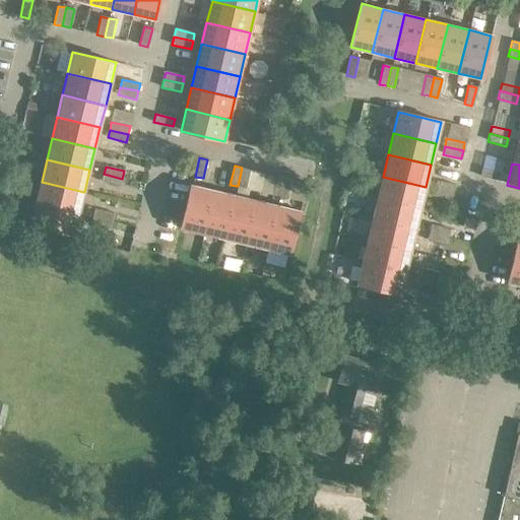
[(238,186),(246,188),(250,170),(242,168),(238,186)]
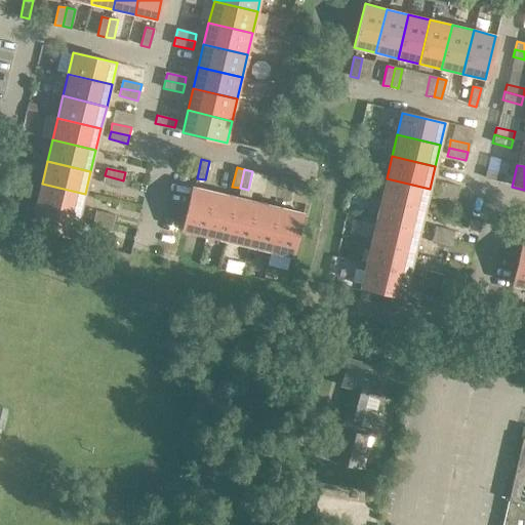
[(486,170),(484,178),(502,183),(505,174),(486,170)]
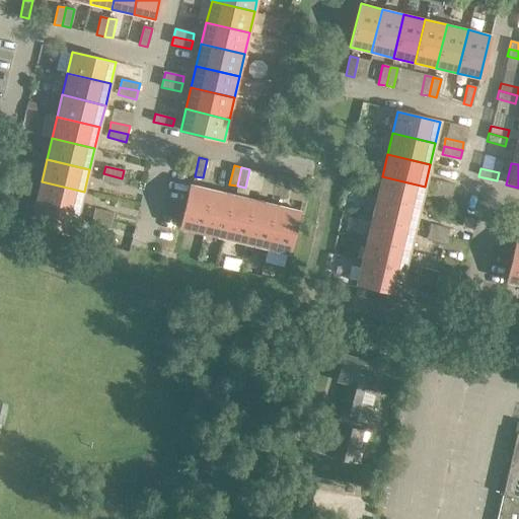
[(103,173),(101,181),(120,186),(122,178),(103,173)]
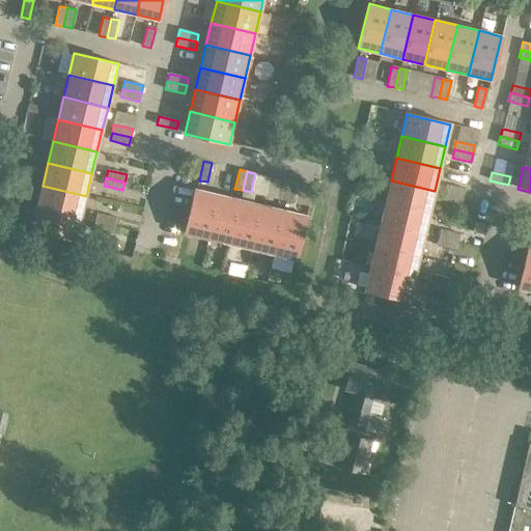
[(290,182),(283,179),(278,199),(286,201),(290,182)]
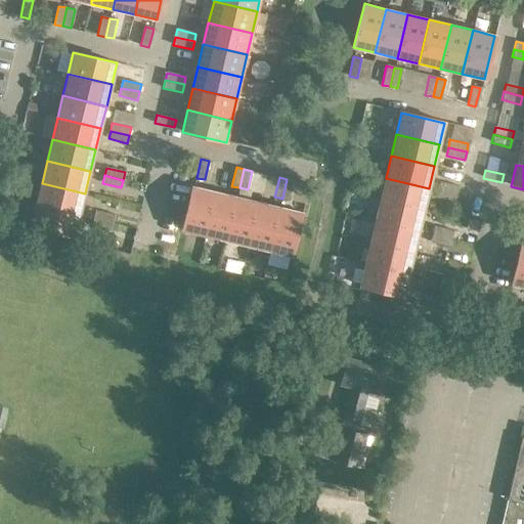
[(381,200),(424,210),(429,188),(386,178),(381,200)]
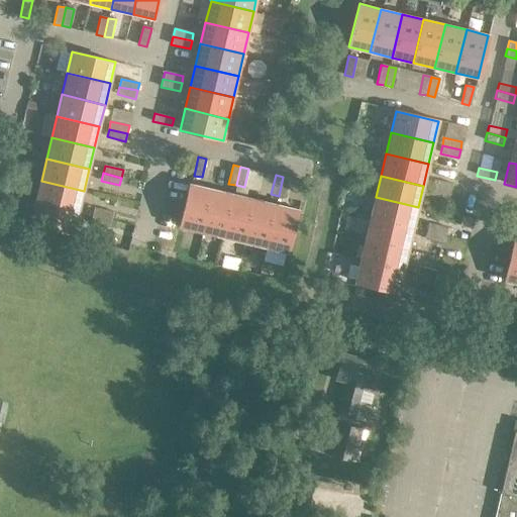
[(279,196),(287,197),(291,179),(283,177),(279,196)]
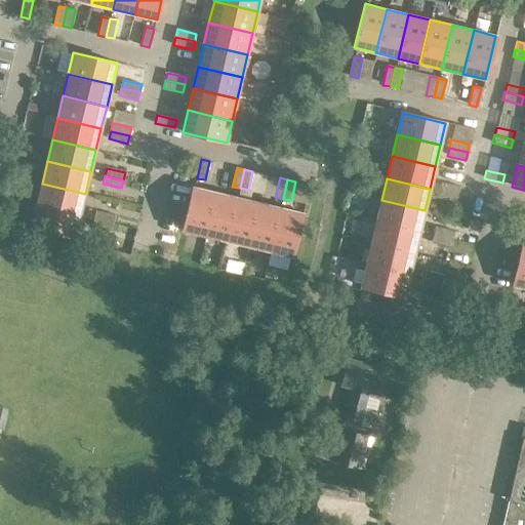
[(457,195),(458,187),(441,183),(439,191),(457,195)]
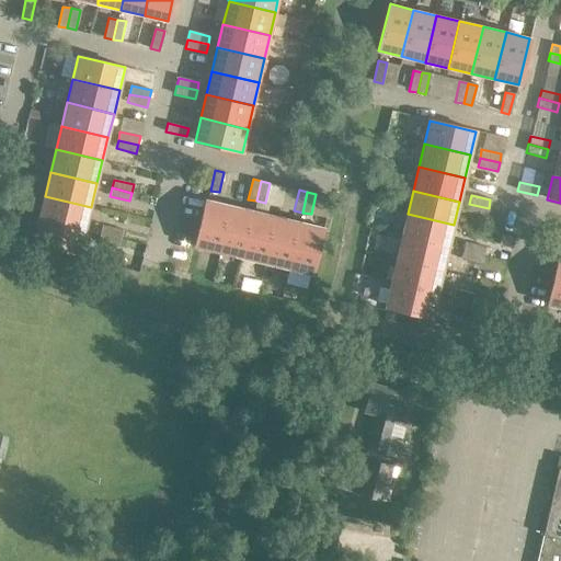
[(91,207),(45,196),(38,219),(86,230),(91,207)]
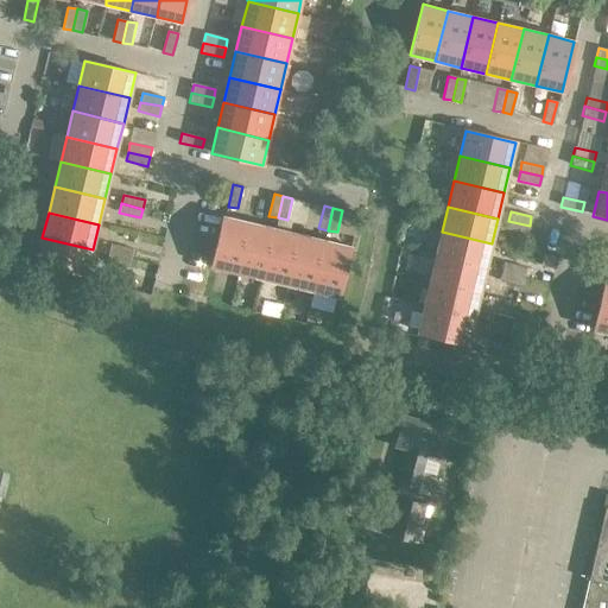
[(236,273),(248,223),(223,217),(211,267),(236,273)]
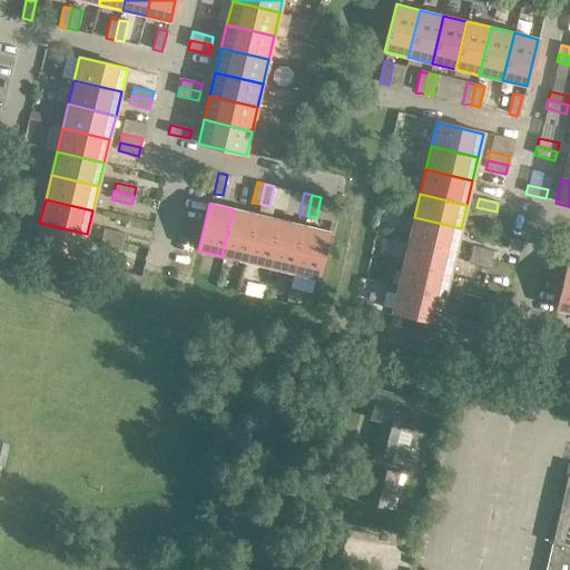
[(477,207),(474,216),(494,220),(497,212),(477,207)]
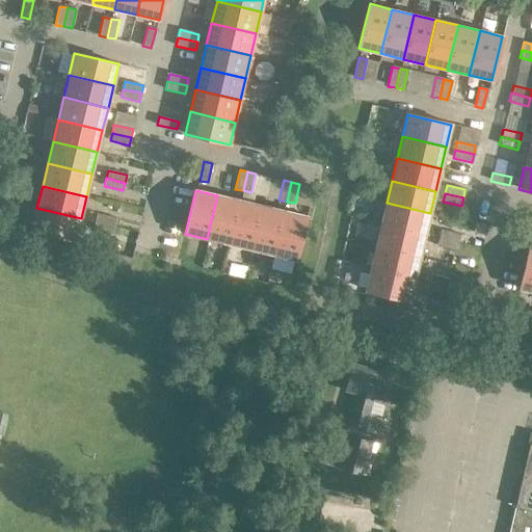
[(207,239),(230,244),(240,201),(217,195),(207,239)]
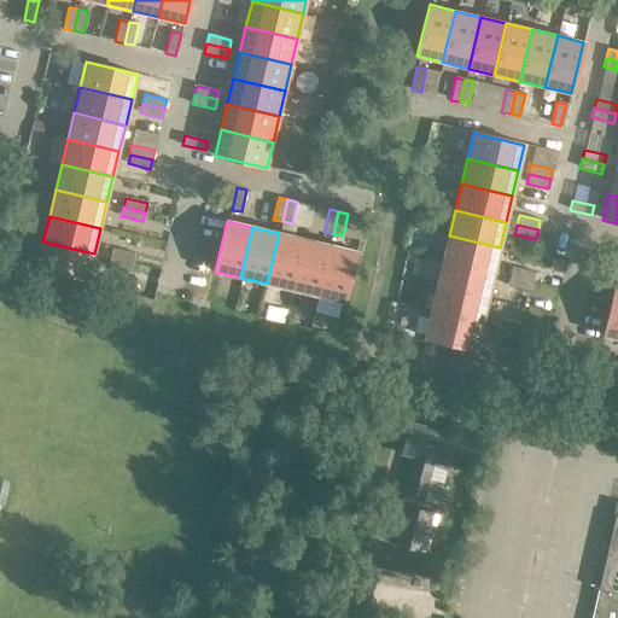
[(292,290),(304,239),(279,233),(267,284),(292,290)]
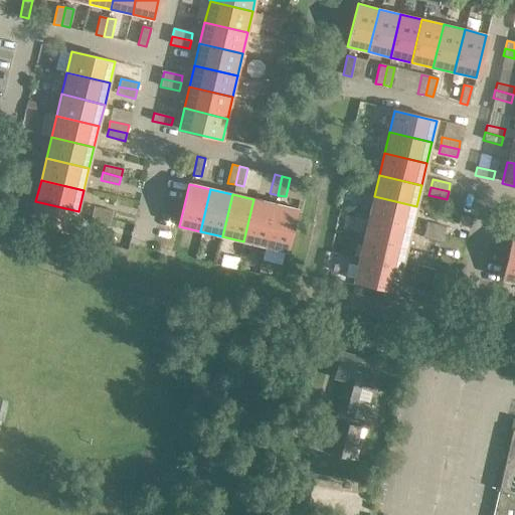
[(374,196),(368,217),(411,227),(416,206),(374,196)]
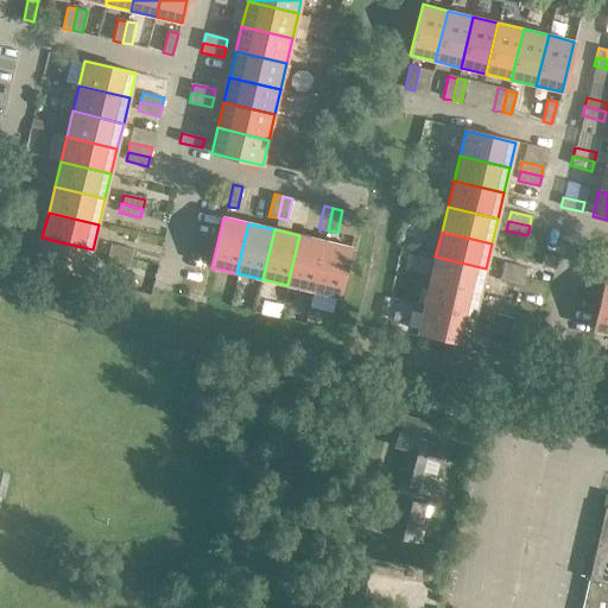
[(287,285),(312,291),(324,241),(299,235),(287,285)]
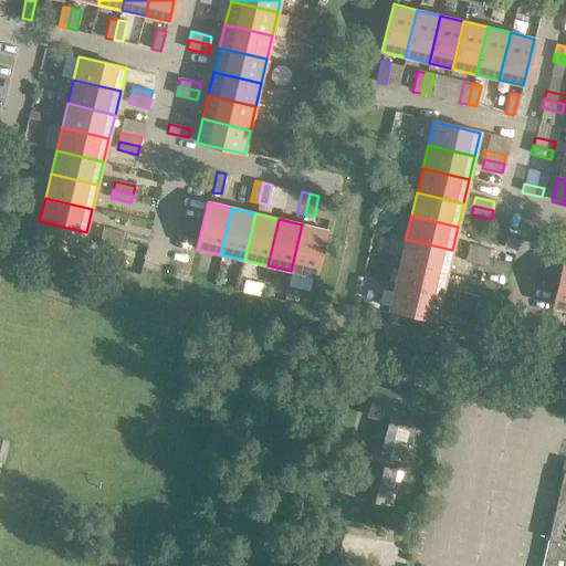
[(33,244),(81,255),(86,232),(39,221),(33,244)]
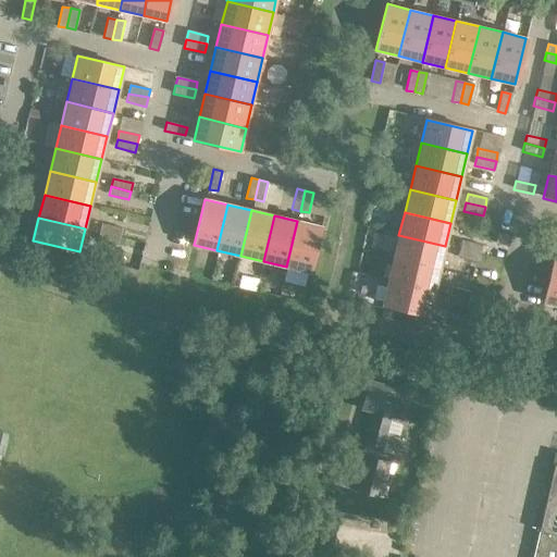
[(310,272),(321,226),(297,221),(286,267),(310,272)]
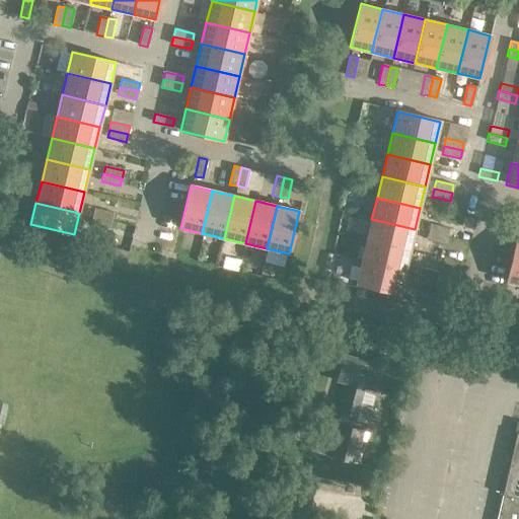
[(112,221),(114,214),(95,209),(93,217),(112,221)]
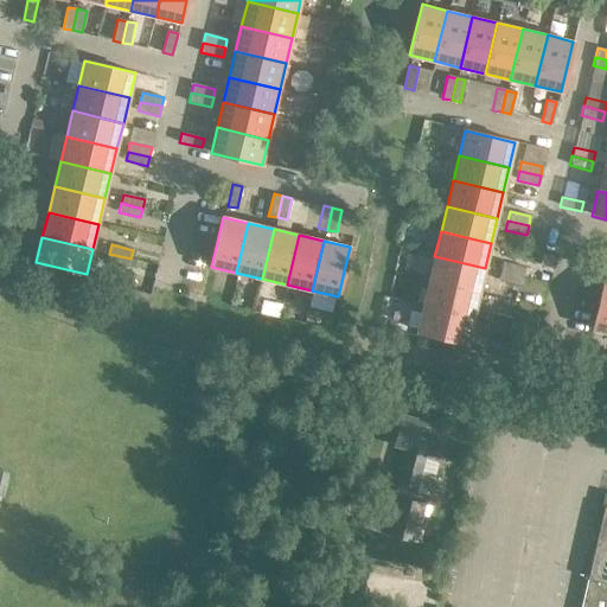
[(109,254),(107,263),(128,268),(131,259),(109,254)]
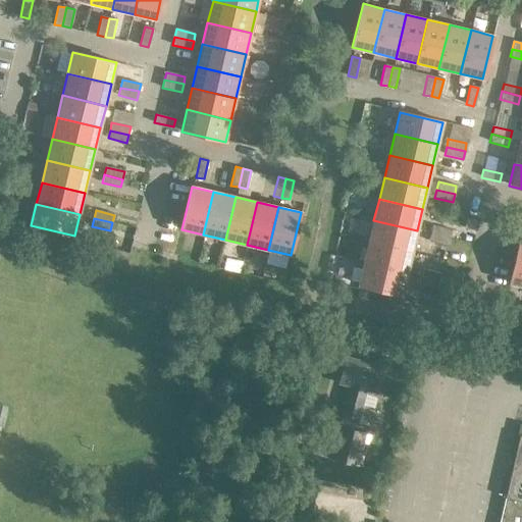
[(368,242),(412,252),(417,230),(373,220),(368,242)]
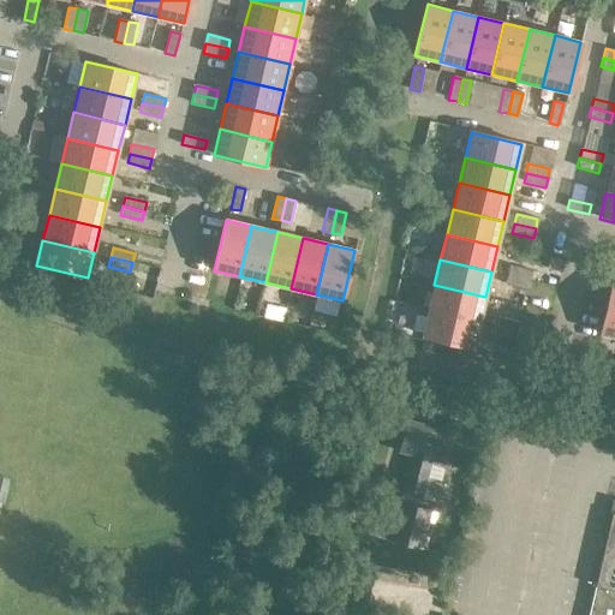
[(530,281),(532,272),(511,267),(508,275),(530,281)]
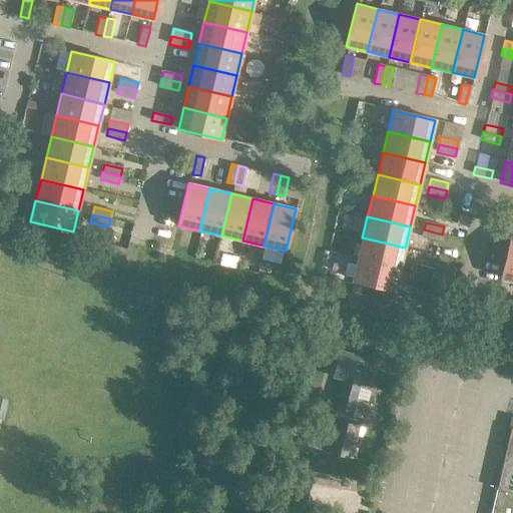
[(424,229),(422,237),(440,241),(442,234),(424,229)]
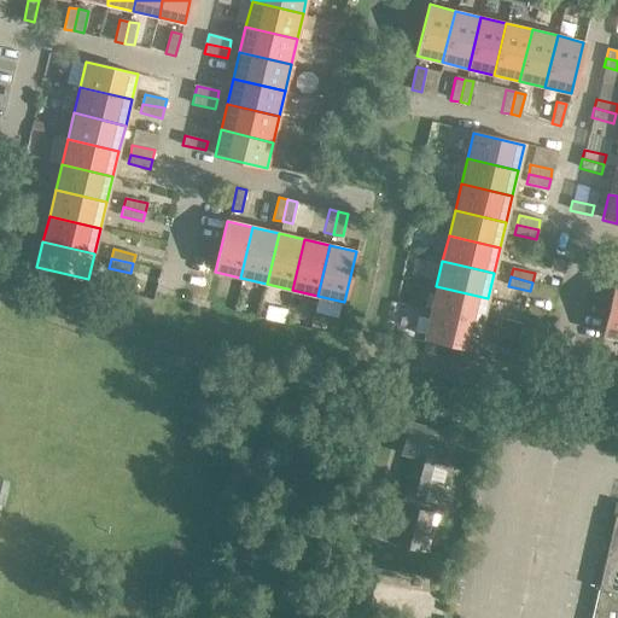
[(602,334),(617,338),(617,285),(614,285),(602,334)]
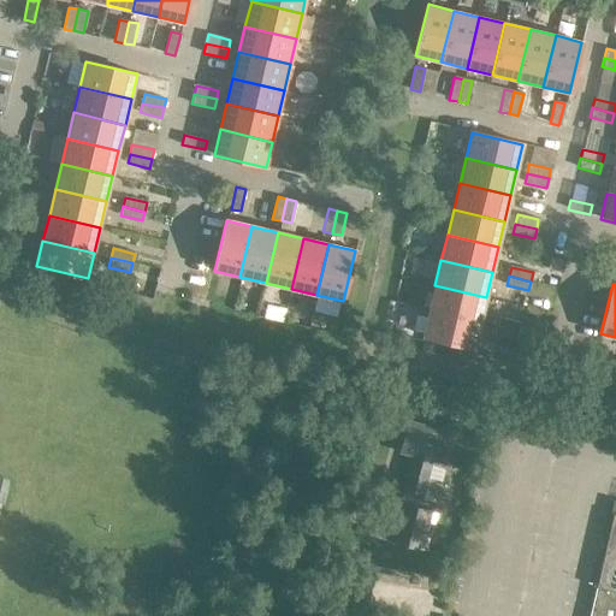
[(434,285),(428,312),(480,324),(486,297),(434,285)]
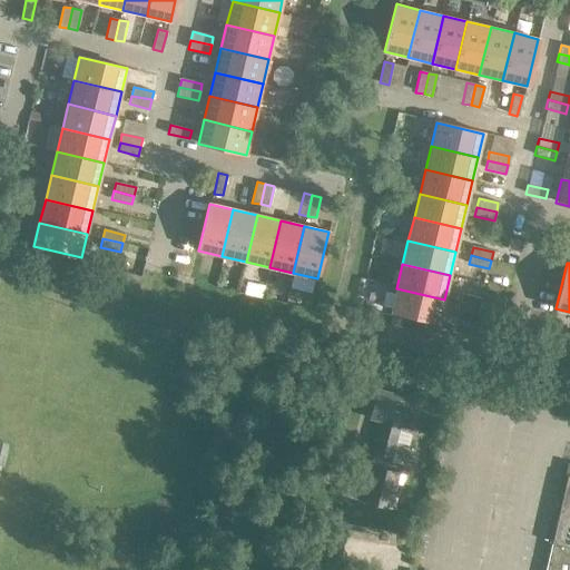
[(391,312),(439,323),(444,300),(396,288),(391,312)]
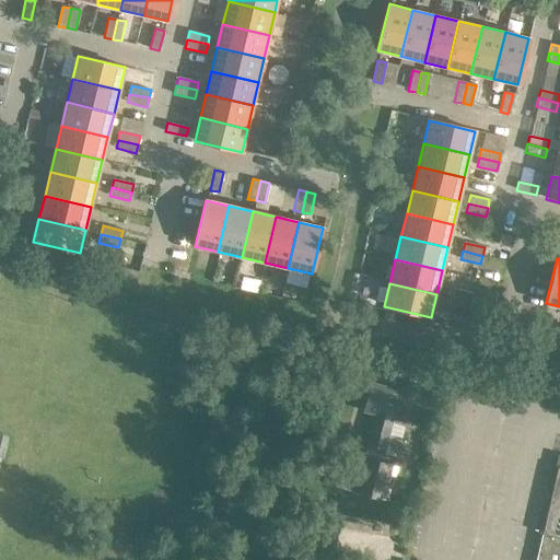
[(452,298),(471,302),(474,293),(453,289),(452,298)]
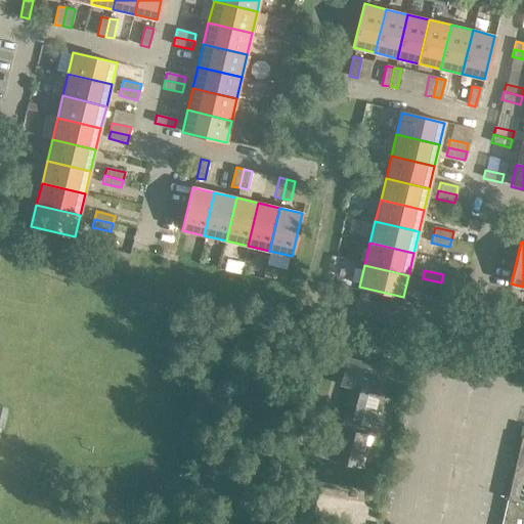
[(419,293),(452,301),(456,287),(441,282),(423,278),(419,293)]
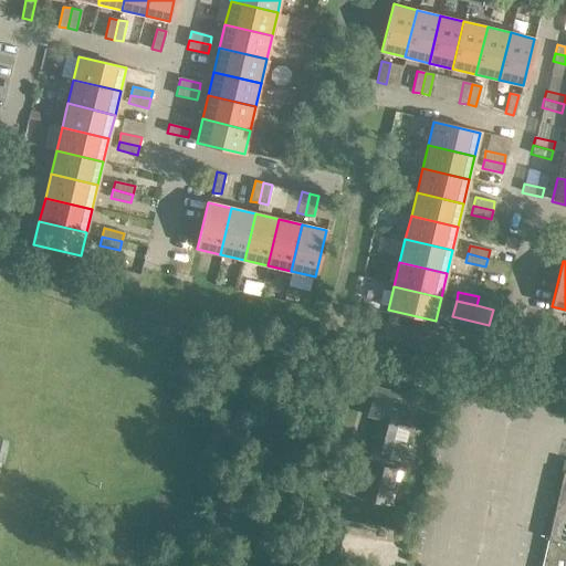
[(401,428),(409,400),(371,391),(365,418),(375,421),(367,453),(384,458),(391,425),(401,428)]
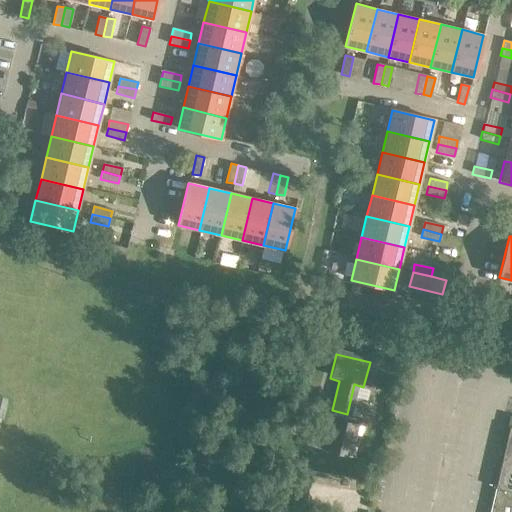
[(350,456),(359,425),(332,418),(324,449),(350,456)]
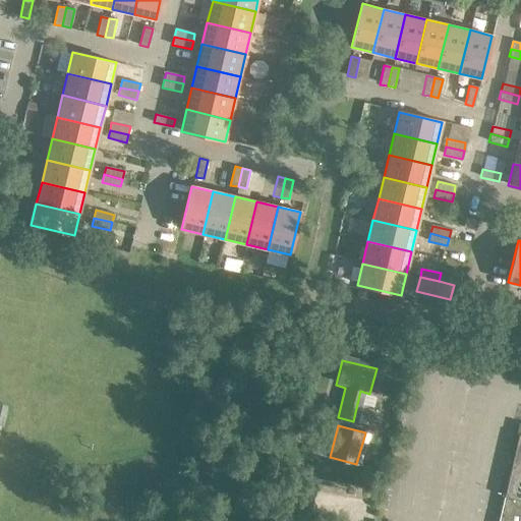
[(520,520),(520,446),(512,444),(495,520),(520,520)]
